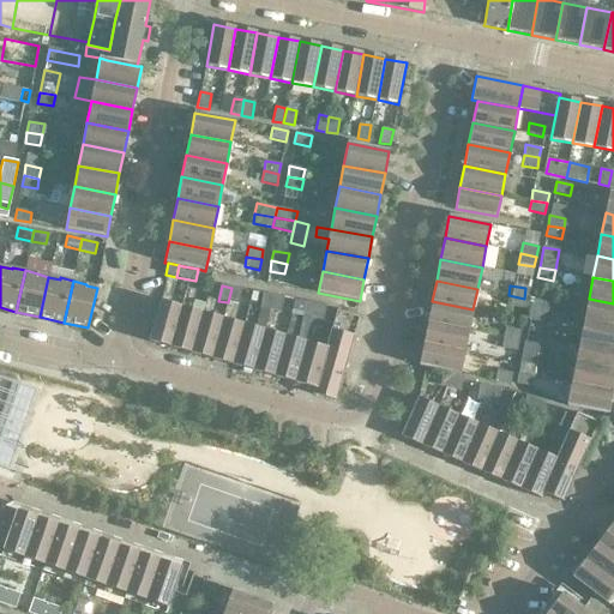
[(239,305),(242,290),(232,288),(228,302),(239,305)]
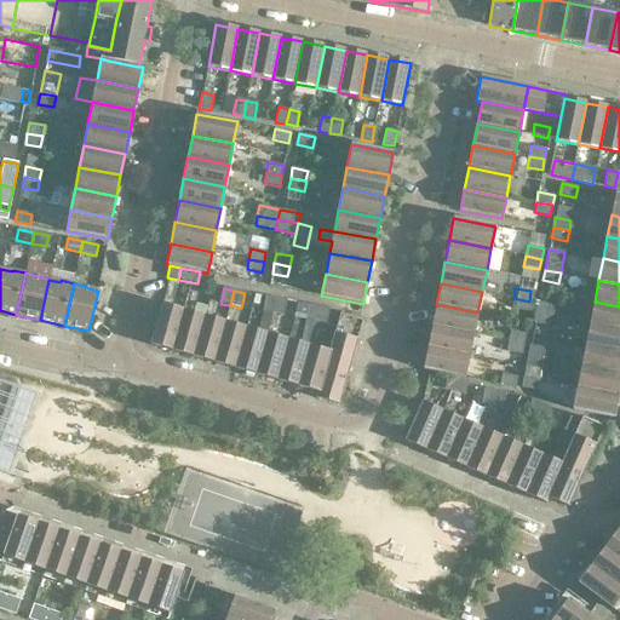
[(273,314),(275,299),(265,297),(262,313),(273,314)]
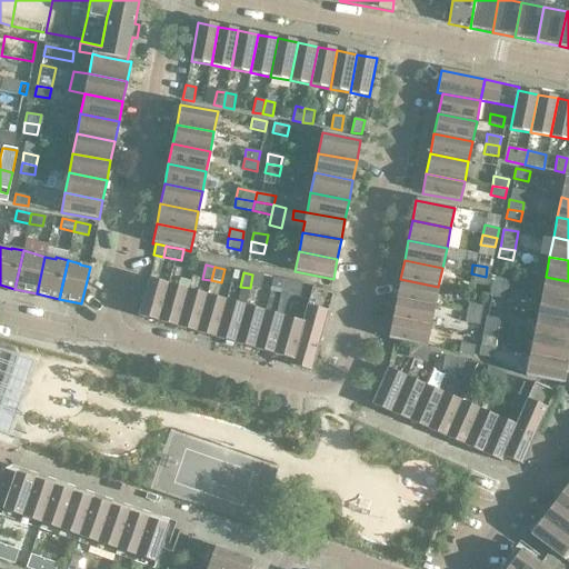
[(486,277),(471,273),(469,283),(483,286),(486,277)]
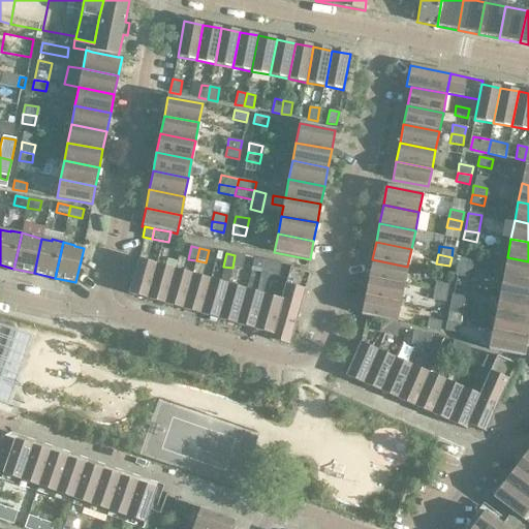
[(241,270),(244,257),(235,255),(232,268),(241,270)]
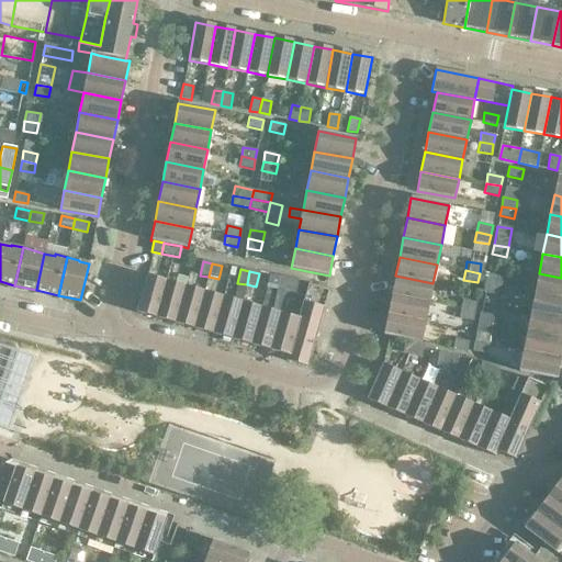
[(561,278),(539,273),(535,292),(561,298),(561,278)]
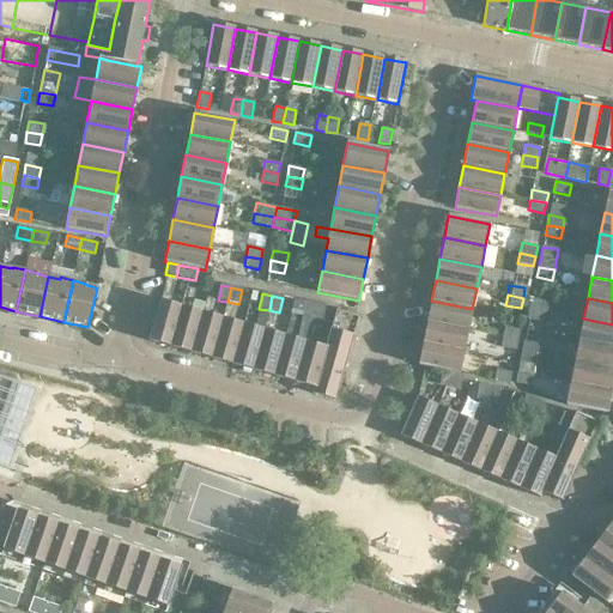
[(546,302),(530,299),(528,309),(544,313),(546,302)]
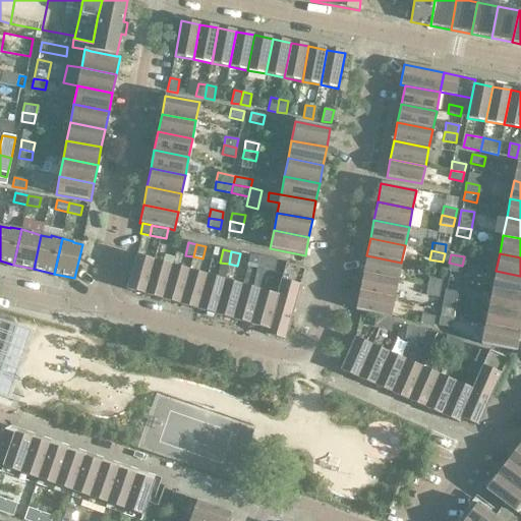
[(136,255),(126,290),(143,294),(154,261),(136,255)]
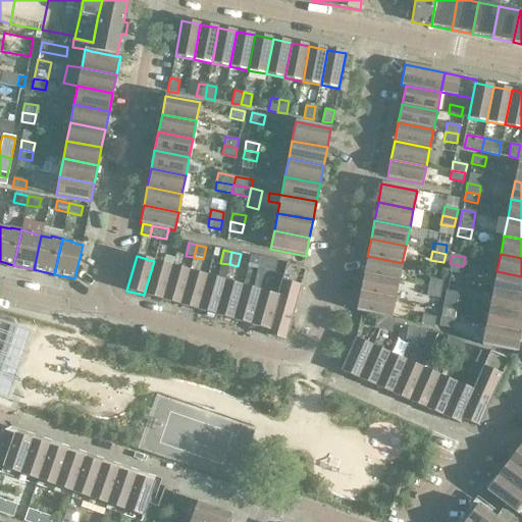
[(266,271),(268,258),(260,256),(257,269),(266,271)]
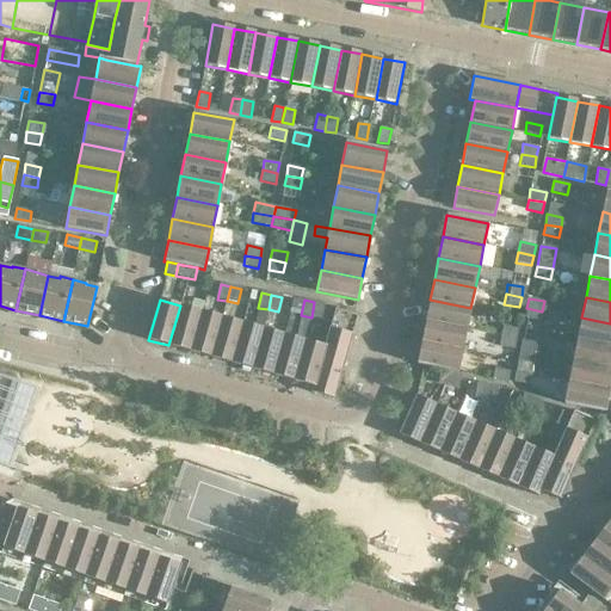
[(430,300),(426,321),(467,329),(470,308),(430,300)]
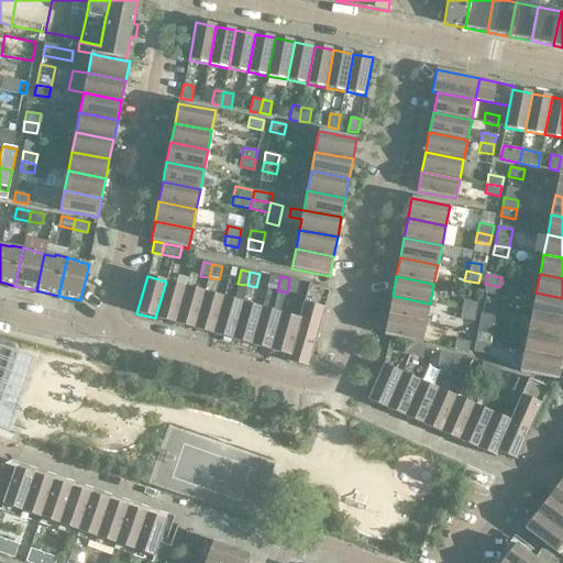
[(296,295),(299,280),(289,278),(287,293),(296,295)]
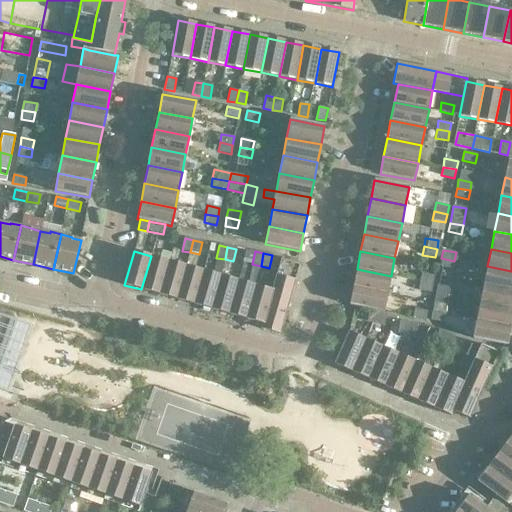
[(151,256),(141,289),(159,294),(168,261),(151,256)]
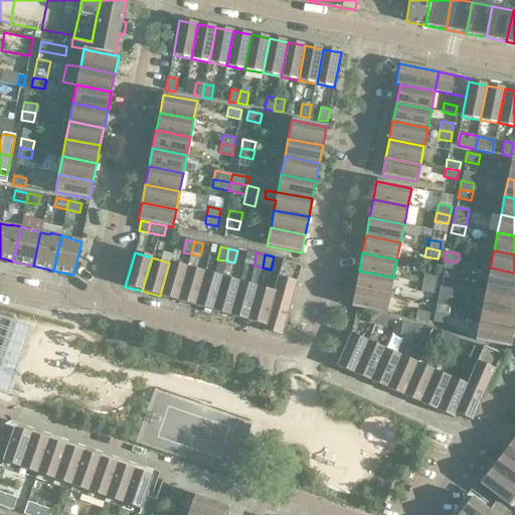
[(457,263),(444,260),(442,269),(455,271),(457,263)]
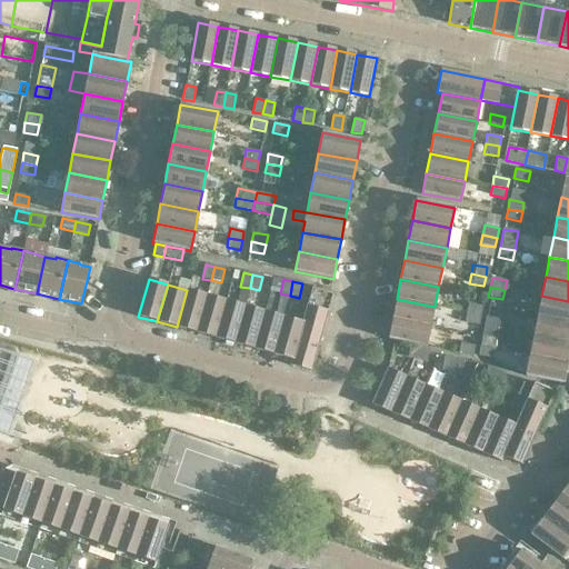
[(312,288),(302,322),(323,329),(333,295),(312,288)]
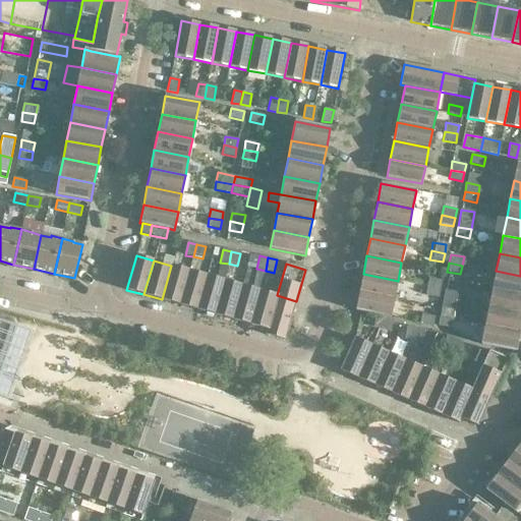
[(189,271),(171,266),(162,299),(179,304),(189,271)]
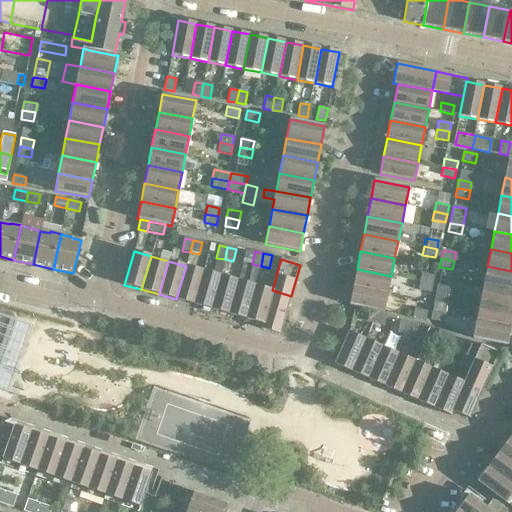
[(203,271),(186,266),(176,299),(193,304),(203,271)]
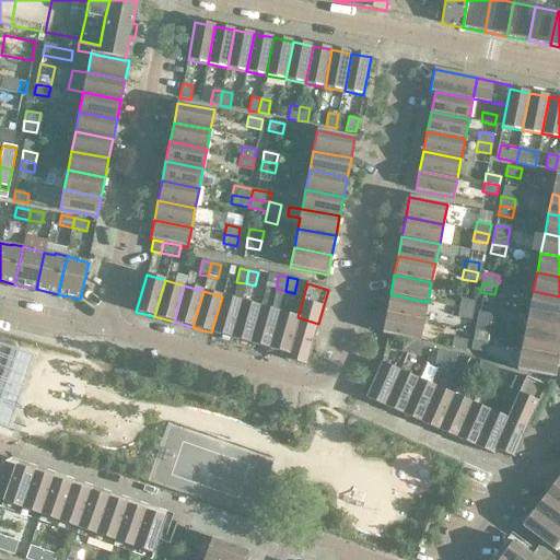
[(559,296),(533,291),(529,311),(559,317),(559,296)]
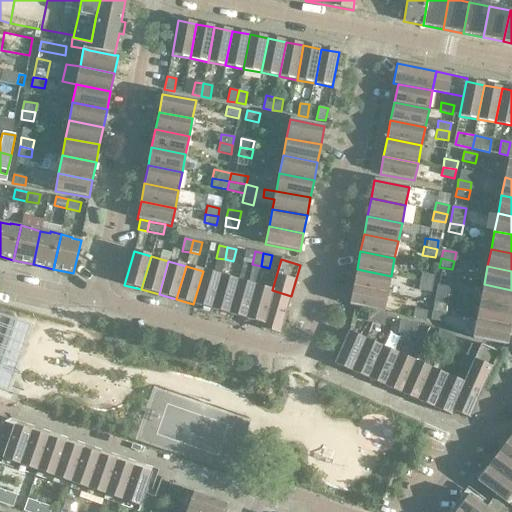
[(357,269),(353,287),(387,294),(391,276),(357,269)]
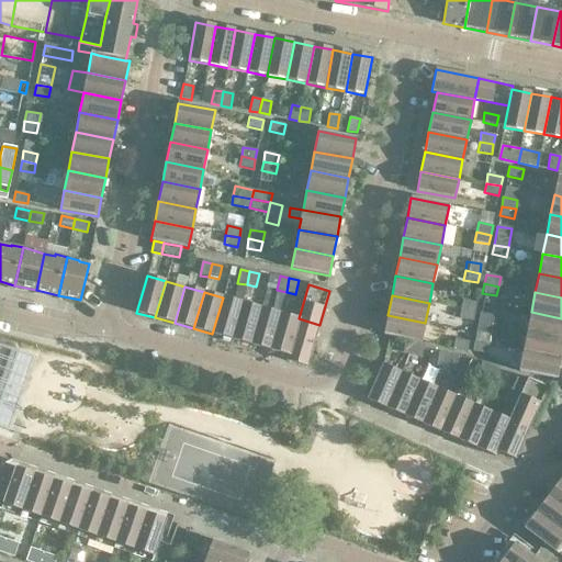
[(223,298),(212,334),(231,339),(242,302),(223,298)]
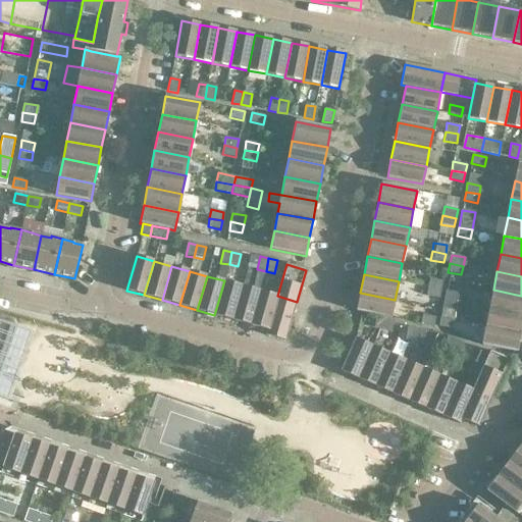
[(441,281),(428,279),(426,288),(439,291),(441,281)]
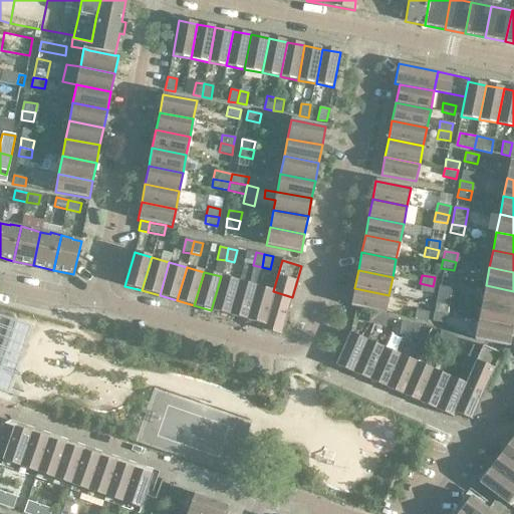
[(221,276),(211,310),(229,315),(238,281),(221,276)]
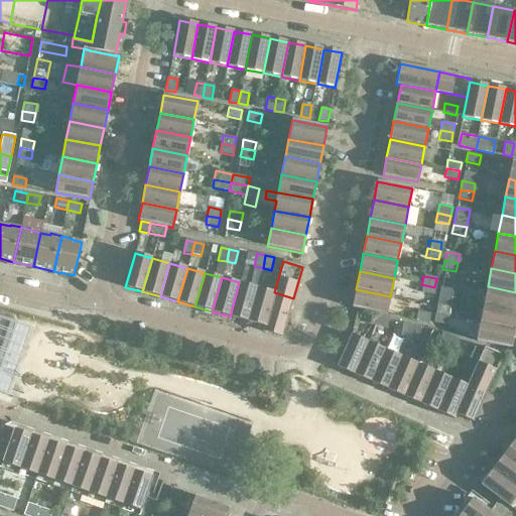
[(239,282),(230,316),(247,321),(257,287),(239,282)]
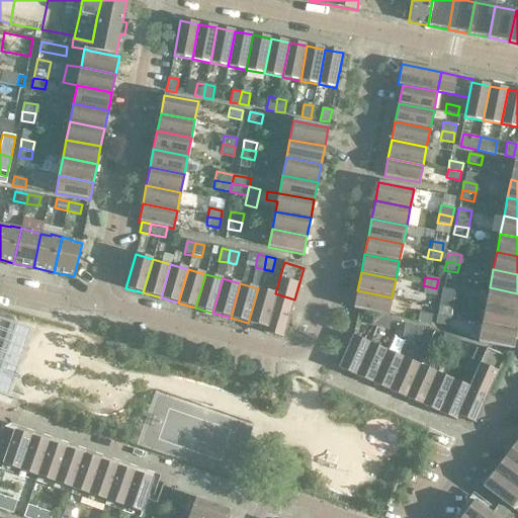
[(436,288),(423,285),(421,294),(435,296),(436,288)]
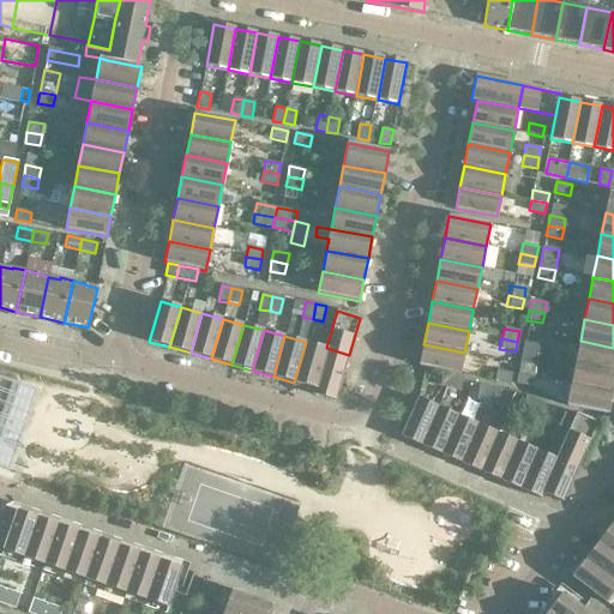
[(613,348),(581,341),(576,362),(613,371),(613,348)]
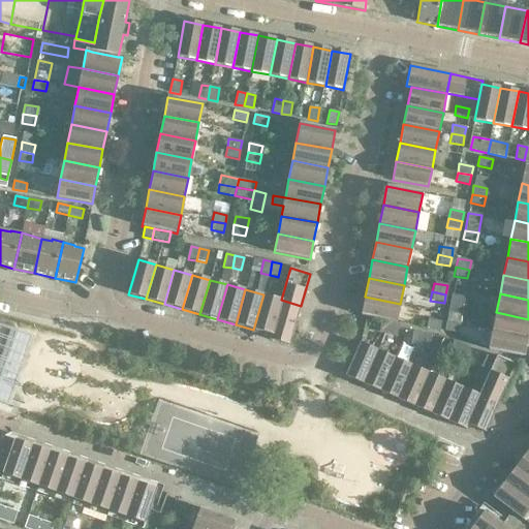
[(263,294),(253,330),(271,335),(281,300),(263,294)]
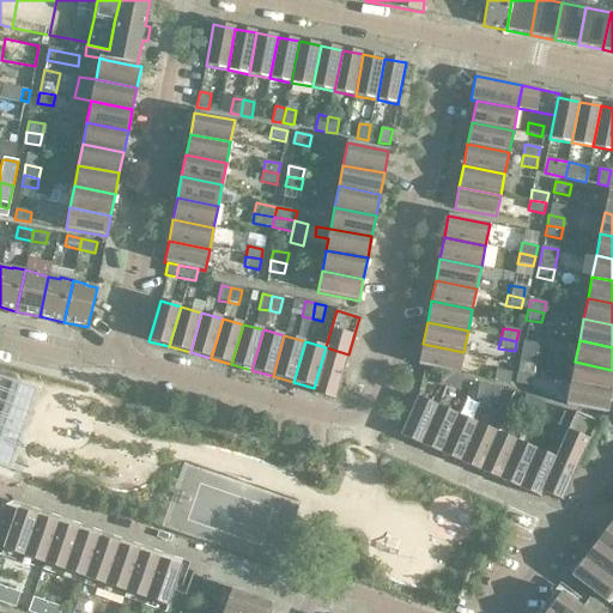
[(538,353),(539,344),(523,341),(522,350),(538,353)]
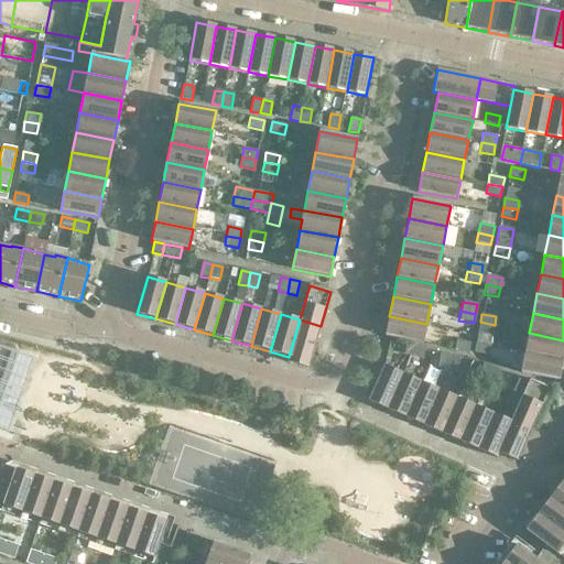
[(407,340),(413,342),(423,344),(426,324),(389,316),(386,336),(407,340)]
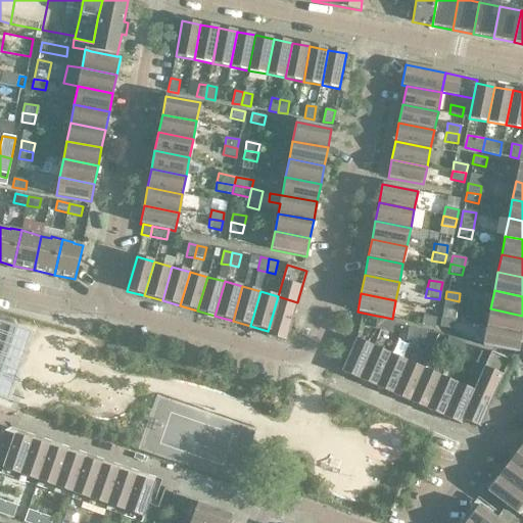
[(278,296),(268,331),(267,335),(286,341),(297,302),(278,296)]
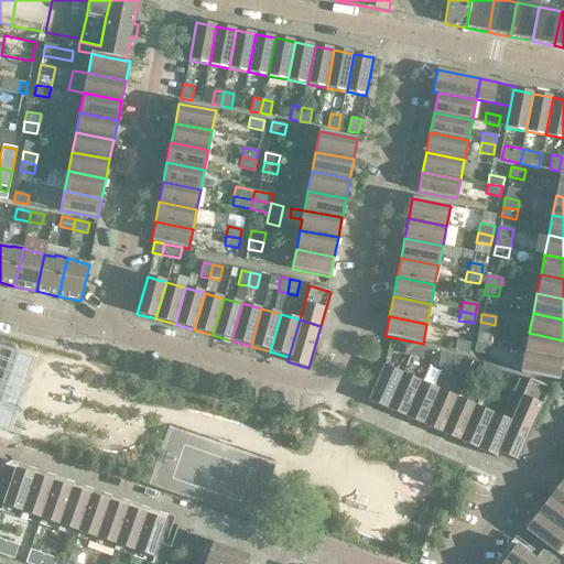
[(480,322),(476,342),(490,345),(495,325),(480,322)]
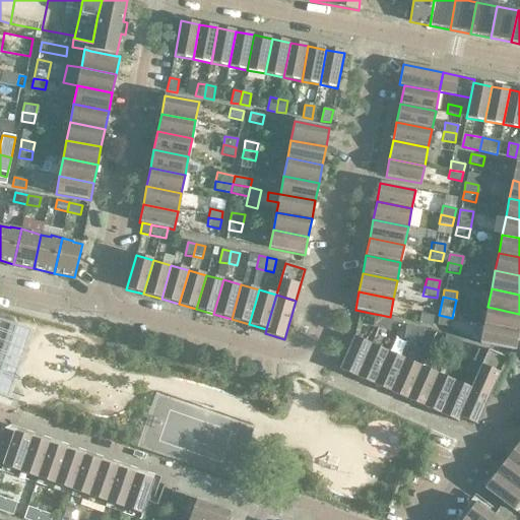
[(519,314),(488,307),(484,325),(519,332),(519,327),(519,314)]
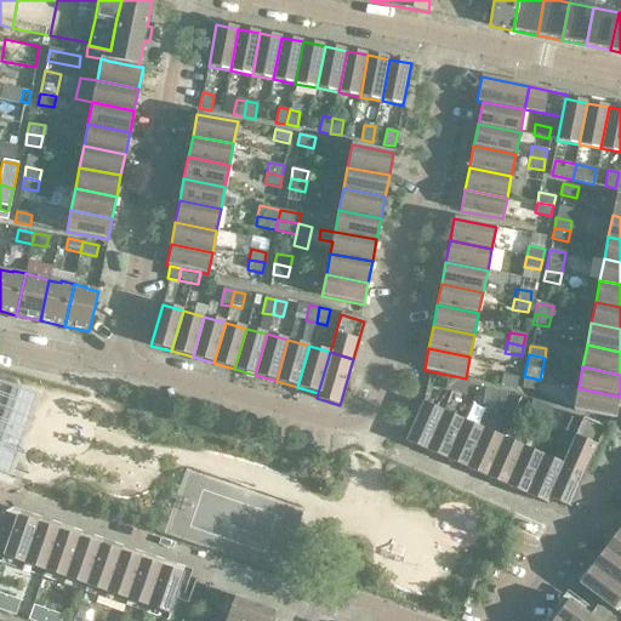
[(516,376),(500,374),(497,383),(513,387),(516,376)]
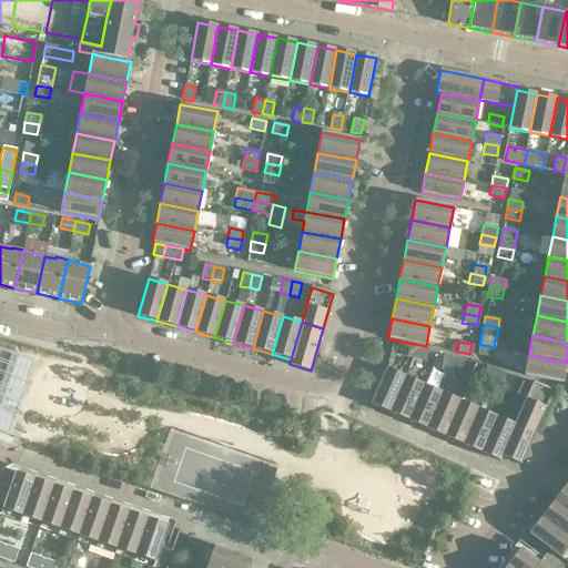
[(409,343),(407,357),(414,358),(416,344),(409,343)]
